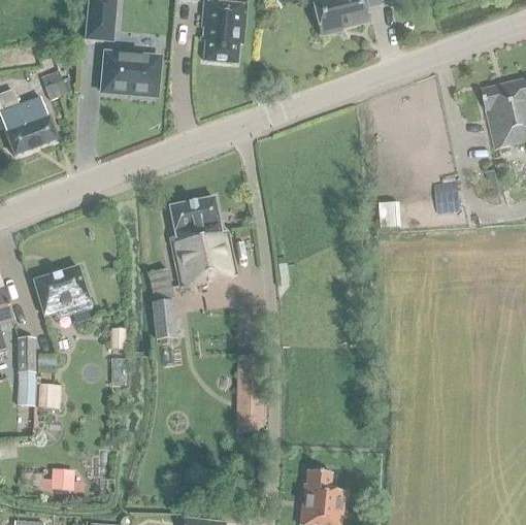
[(90,0),(87,38),(116,40),(119,0),(90,0)]
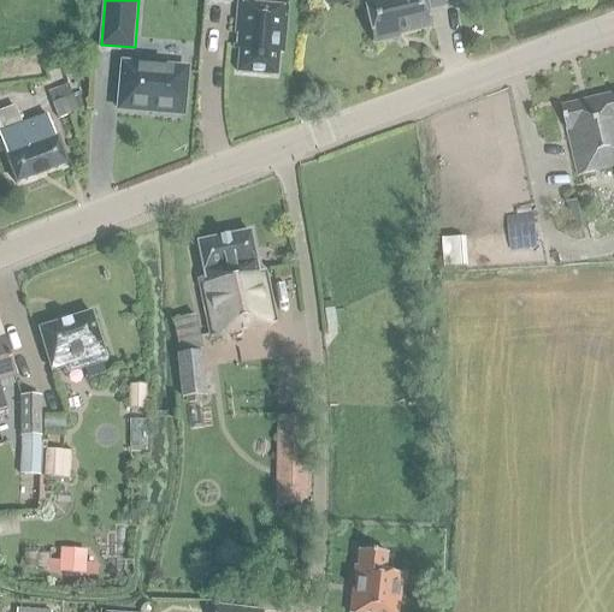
[(399,29),(429,22),(426,9),(459,0),(365,0),(376,41),(400,35),(399,29)]
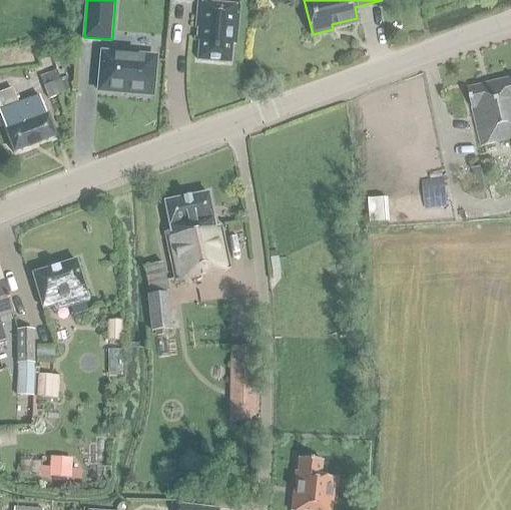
[(196,39),(200,39),(198,58),(230,61),(232,42),(236,42),(240,4),(199,1),(196,39)]
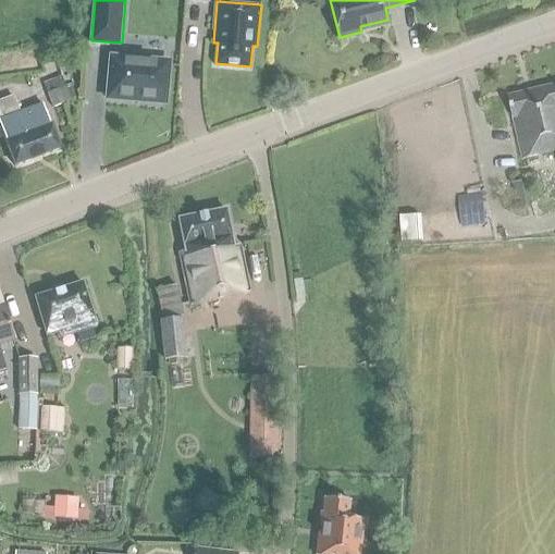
[(112,56),(108,97),(167,102),(170,60),(112,56)]
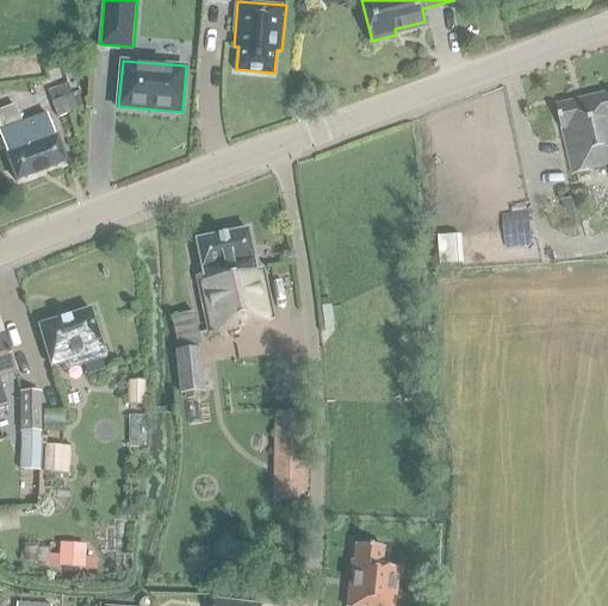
[(563,127),(562,127),(572,173),(607,163),(607,92),(558,105),(563,127)]
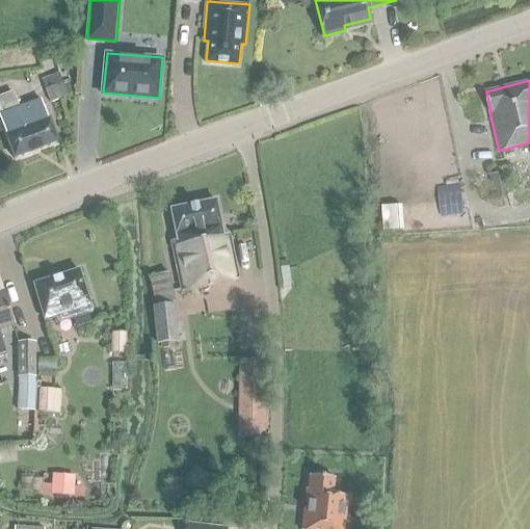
[(61,96),(56,81),(45,85),(50,99),(61,96)]
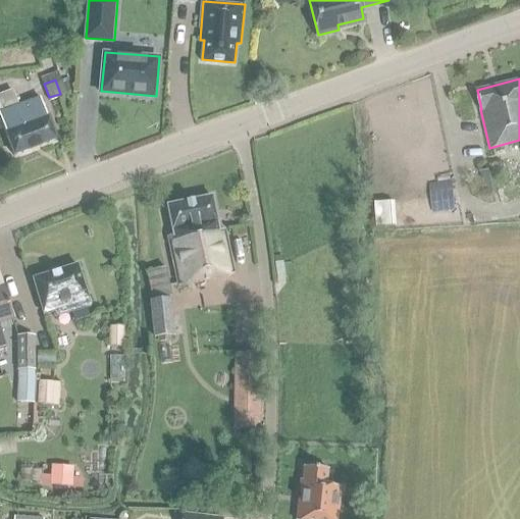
[(6,132),(14,154),(57,138),(48,115),(47,115),(39,95),(18,103),(13,89),(0,93),(0,102),(3,109),(0,110),(0,112),(7,132),(6,132)]
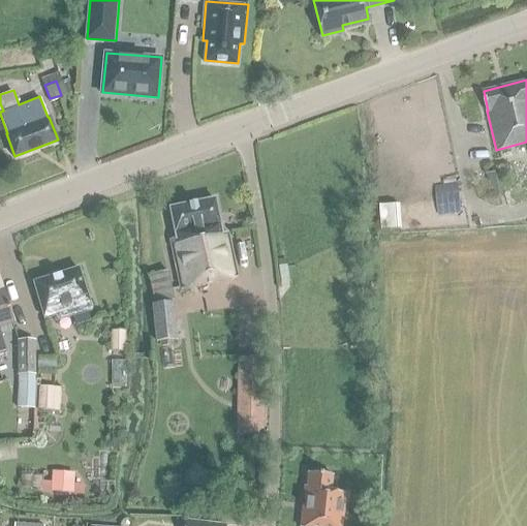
[(223,230),(216,196),(171,207),(177,235),(171,237),(182,287),(239,275),(228,229),(223,230)]
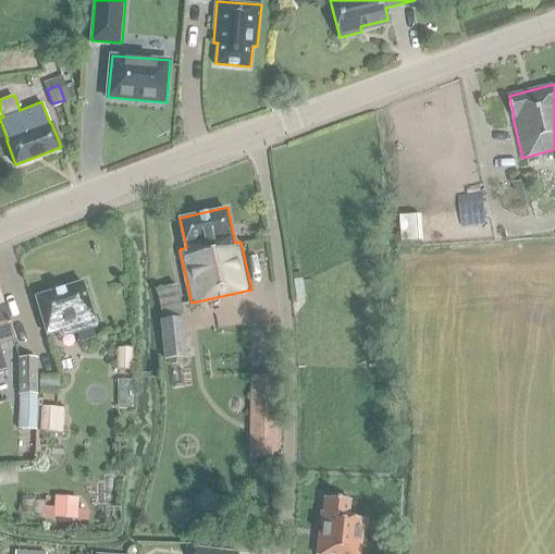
[(421,213),(399,214),(402,241),(422,239),(421,213)]
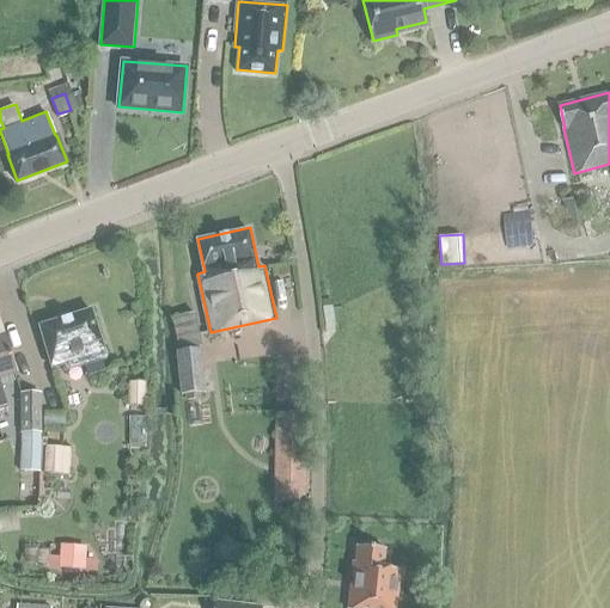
[(334,304),(323,305),(327,324),(337,323),(334,304)]
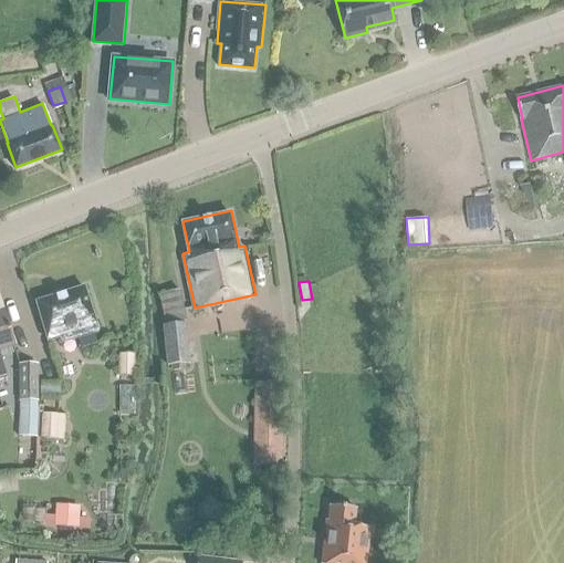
[(98,330),(85,284),(35,300),(49,339),(59,335),(61,342),(79,335),(82,345),(98,340),(96,330),(98,330)]
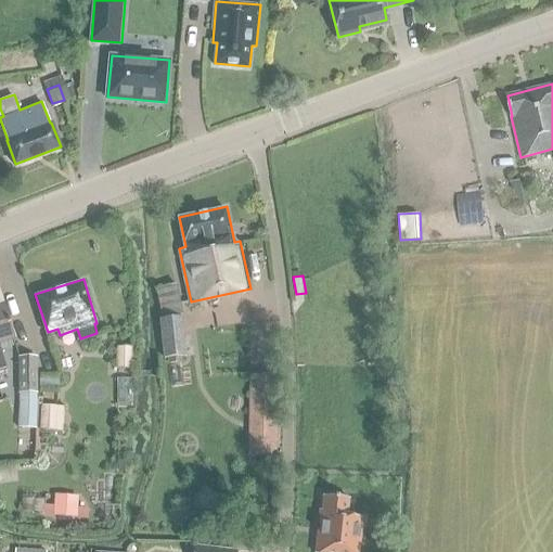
[(155,285),(162,316),(158,316),(163,355),(185,352),(181,313),(182,313),(176,281),(155,285)]
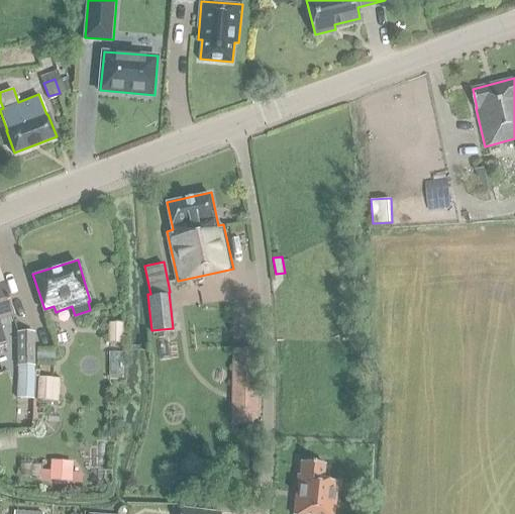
[(0,283),(0,341),(7,340),(0,318),(14,314),(4,283),(0,283)]
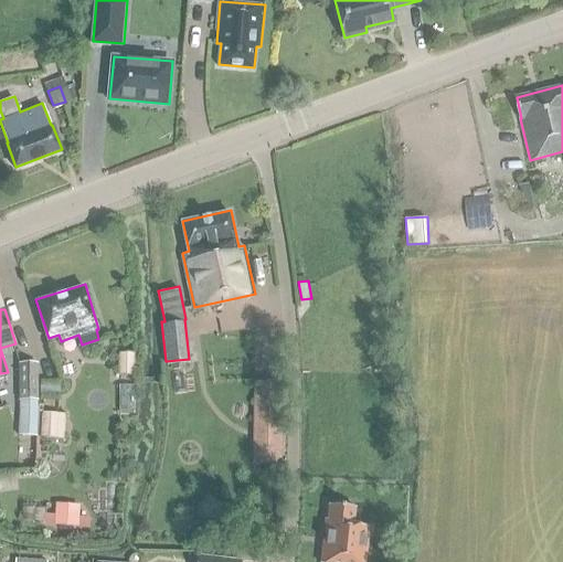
[(118,372),(133,372),(134,350),(119,350),(118,372)]
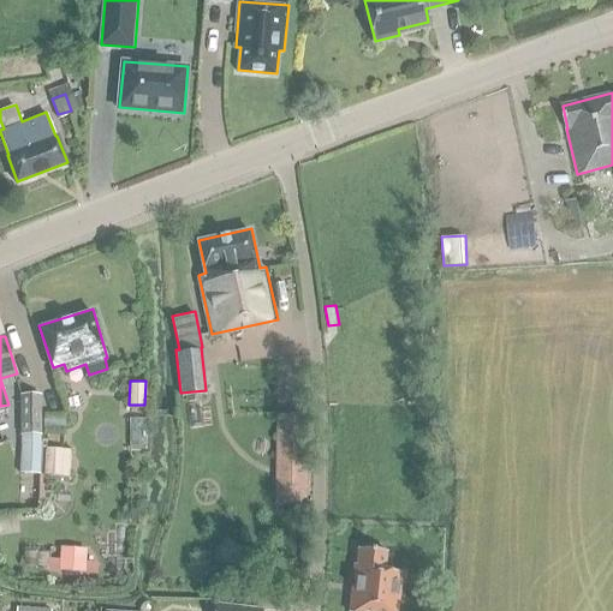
[(41,472),(42,451),(42,431),(45,401),(42,401),(42,394),(21,394),(21,433),(23,433),(23,451),(23,471),(41,472)]
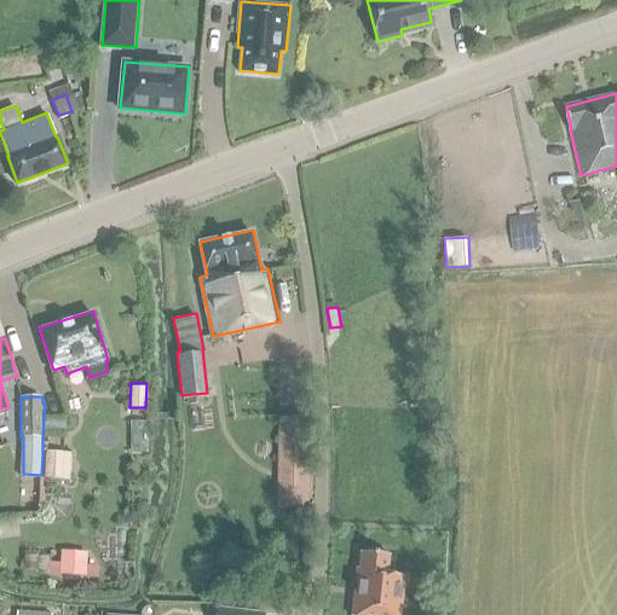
[(277,486),(310,487),(310,439),(277,439),(277,486)]
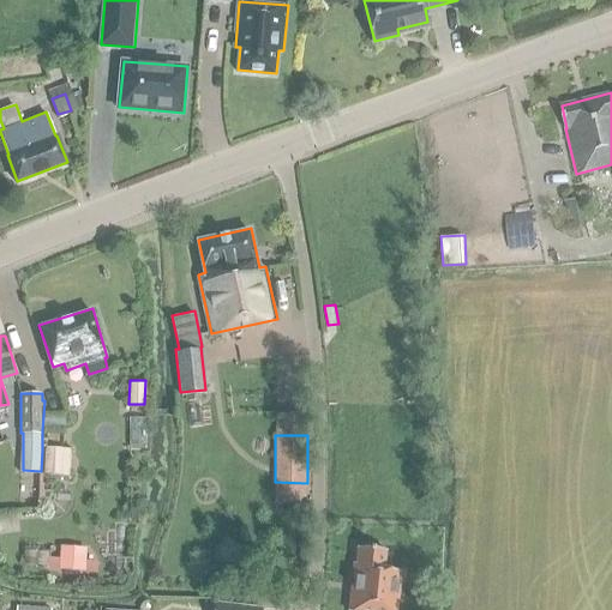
[(72,447),(64,446),(47,445),(45,472),(70,475),(72,447)]
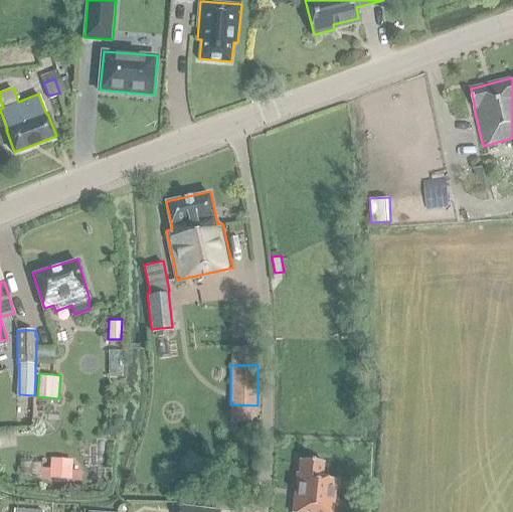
[(50,469),(41,468),(40,476),(80,479),(81,471),(72,470),(73,458),(51,457),(50,469)]
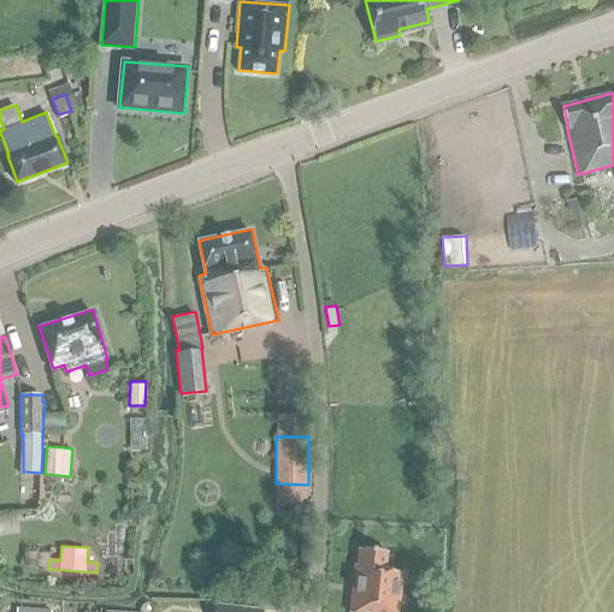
[(387,570),(388,551),(360,547),(359,563),(356,563),(352,611),(400,611),(405,571),(387,570)]
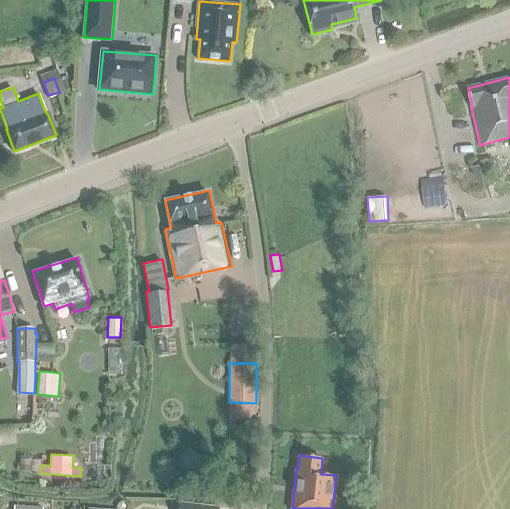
[(245,472),(236,479),(245,491),(255,483),(245,472)]
